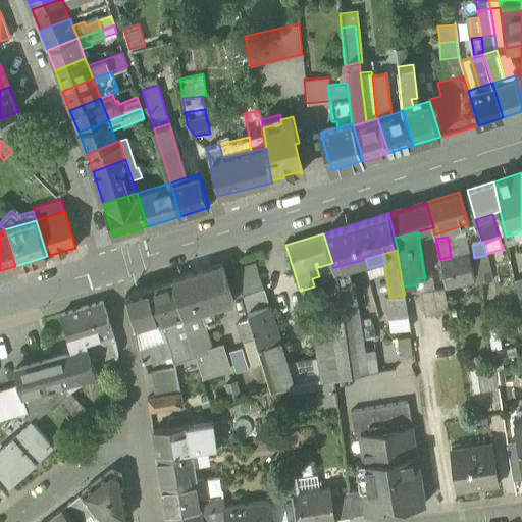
[(467,254),(451,257),(439,259),(445,286),(472,282),(467,254)]
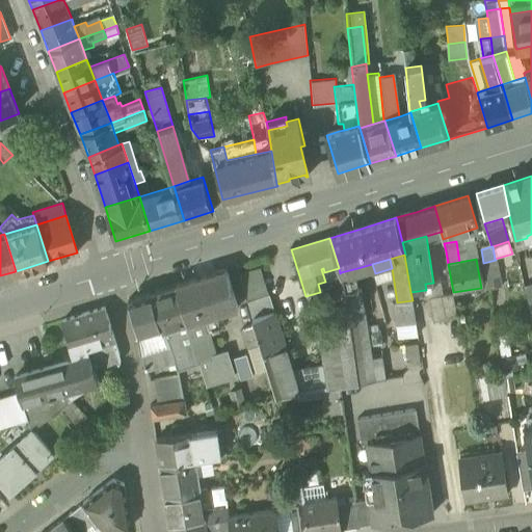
[(501,287),(496,260),(483,263),(489,289),(501,287)]
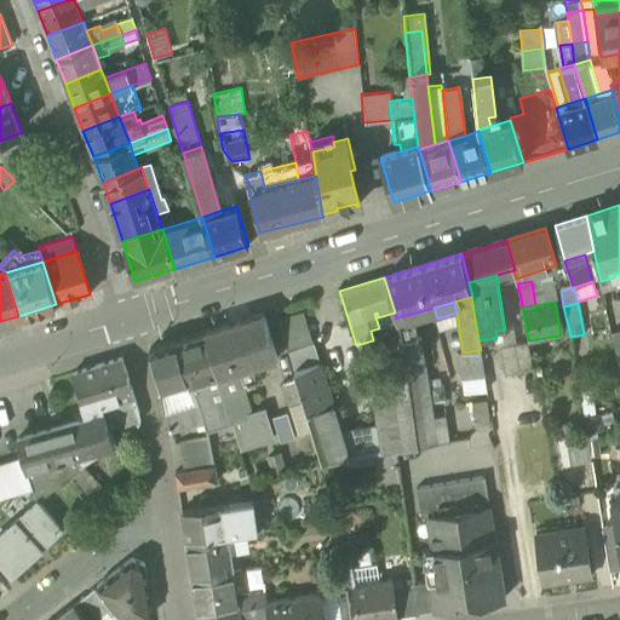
[(279,319),(288,352),(314,345),(303,311),(279,319)]
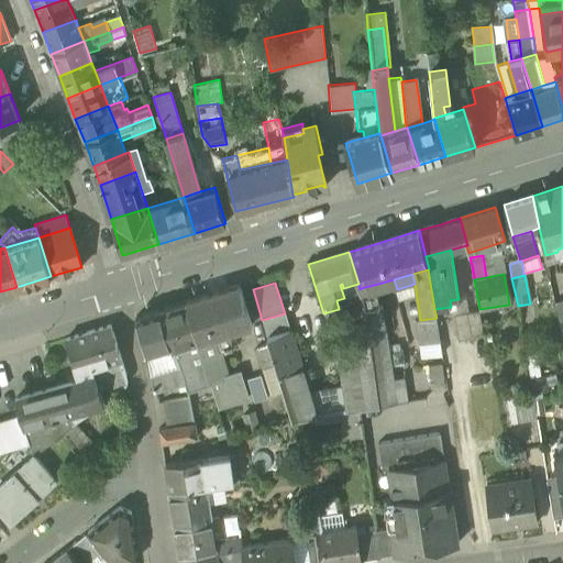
[(393,378),(378,284),(361,288),(366,326),(368,340),(379,405),(397,403),(393,378)]
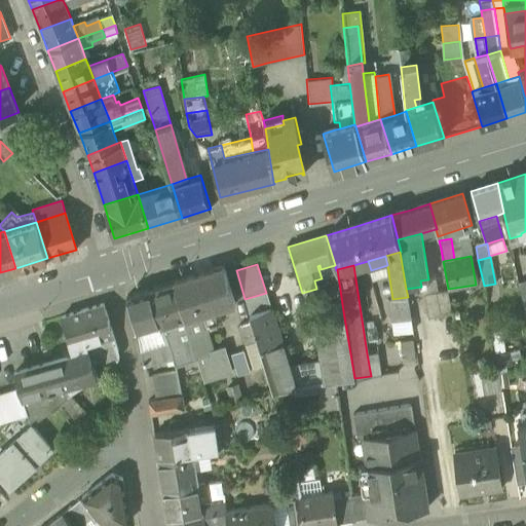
[(185,315),(197,358),(212,353),(211,350),(199,314),(234,304),(223,267),(175,282),(185,315)]
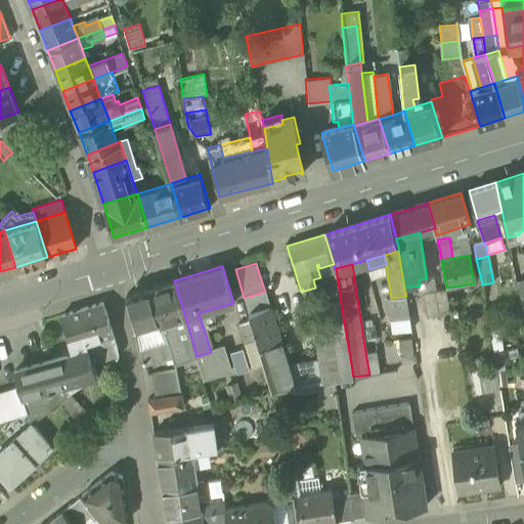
[(160,321),(184,314),(174,280),(148,289),(159,322),(160,321)]
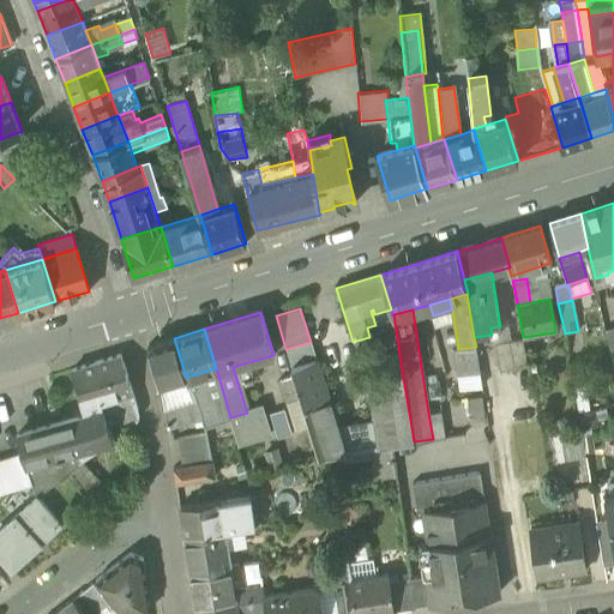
[(161,385),(186,378),(174,338),(149,345),(161,385)]
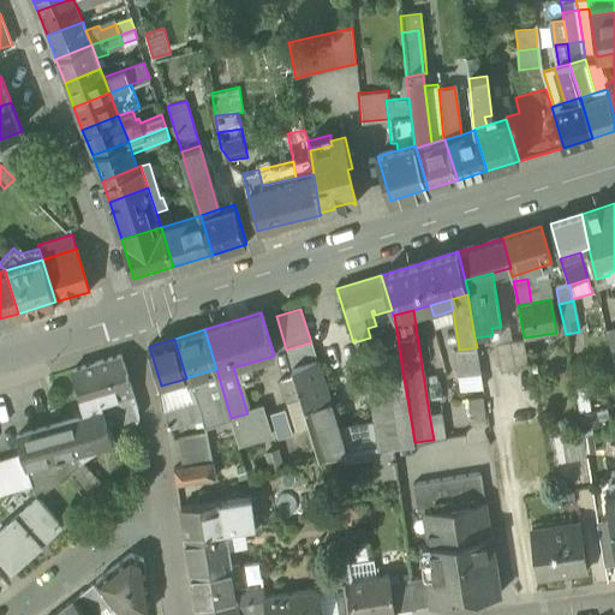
[(524,339),(509,341),(514,369),(529,365),(524,339)]
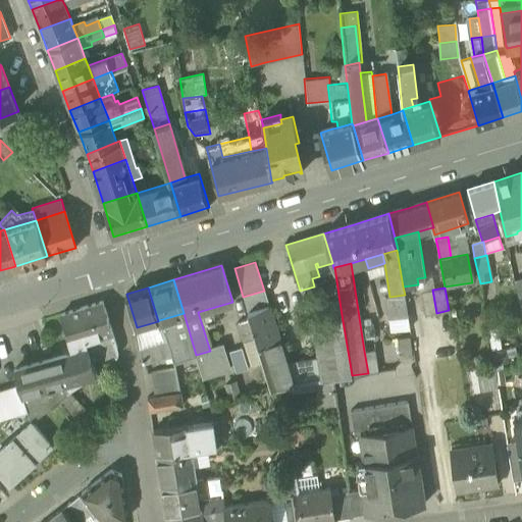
[(424,315),(436,313),(432,290),(420,292),(424,315)]
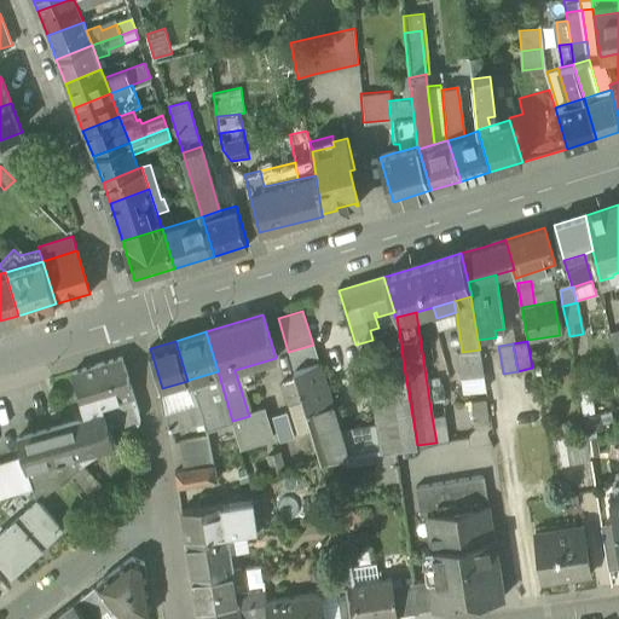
[(288,352),(294,370),(319,363),(313,345),(288,352)]
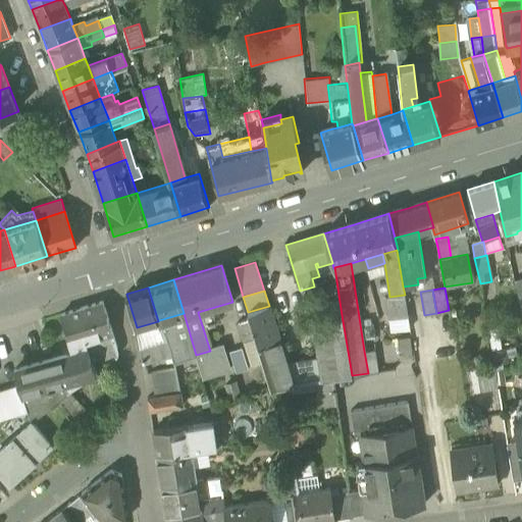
[(408,317),(405,295),(389,297),(384,298),(388,320),(408,317)]
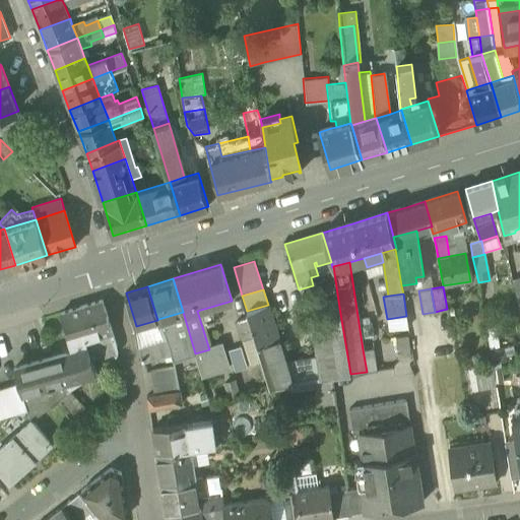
[(72,351),(55,356),(62,381),(87,374),(95,372),(92,362),(117,355),(116,354),(117,346),(103,300),(79,307),(61,312),(72,351)]
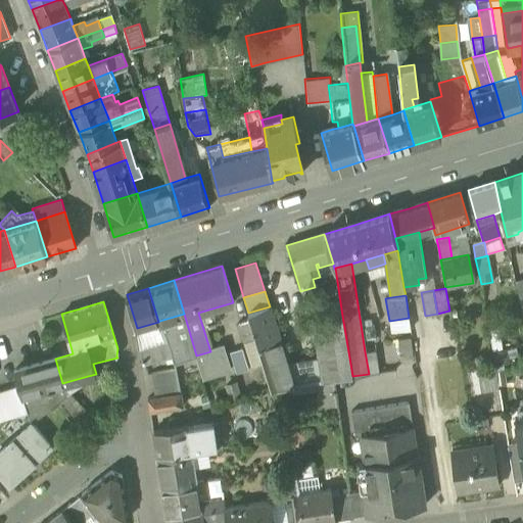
[(317,306),(319,320),(342,316),(340,302),(317,306)]
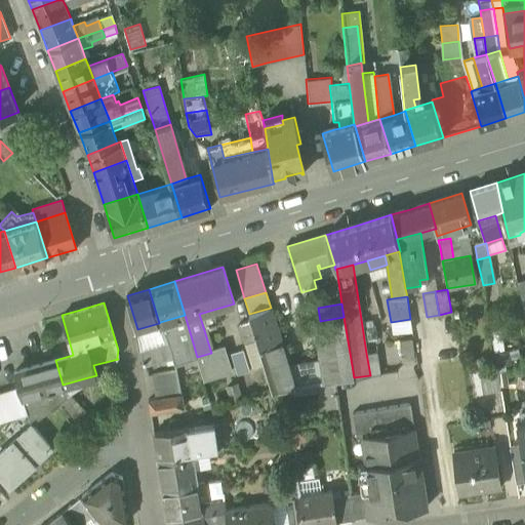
[(265,364),(273,390),(325,381),(321,359),(319,360),(288,364),(271,308),(249,314),(251,320),(265,364)]
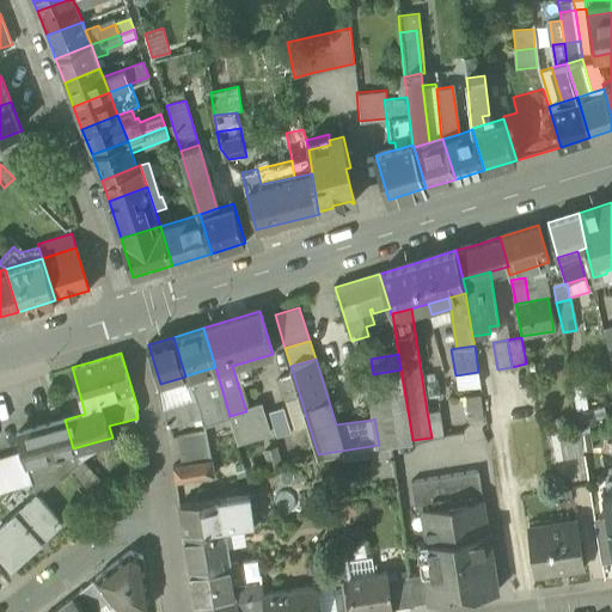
[(215,367),(187,375),(195,397),(200,415),(203,426),(231,417),(230,416),(215,367)]
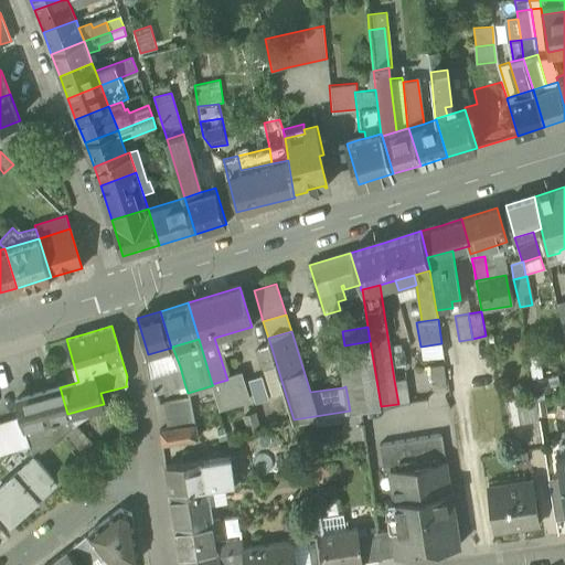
[(345,386),(350,411),(360,409),(381,406),(370,341),(344,345),(338,347),(343,387),(345,386)]
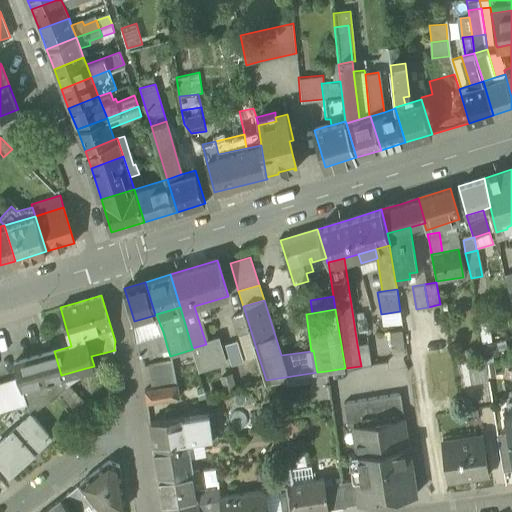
[(400,311),(381,314),(382,325),(402,322),(400,311)]
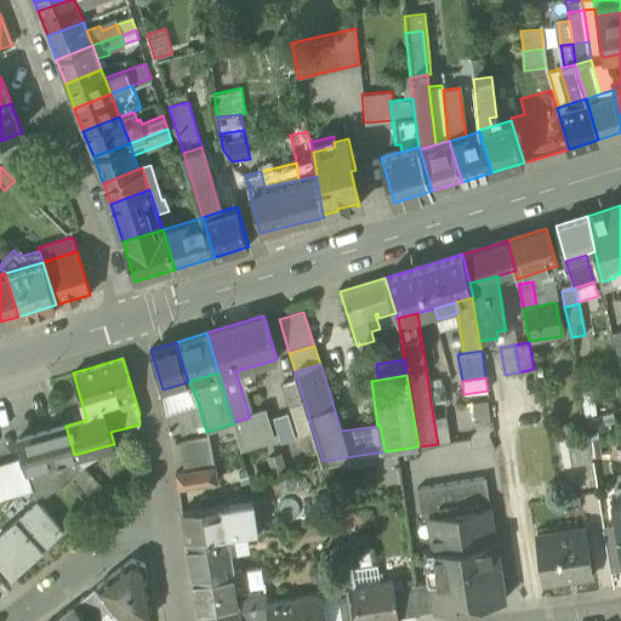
[(283,383),(298,436),(313,431),(297,379),(283,383)]
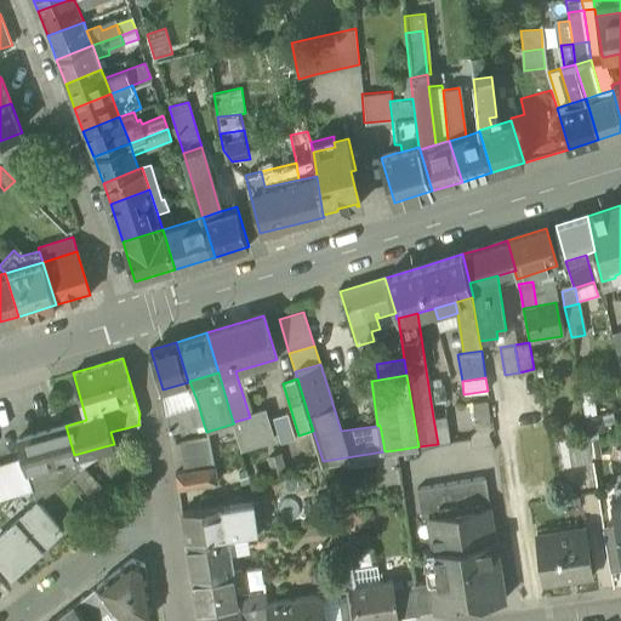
[(166,412),(169,431),(203,421),(198,403),(166,412)]
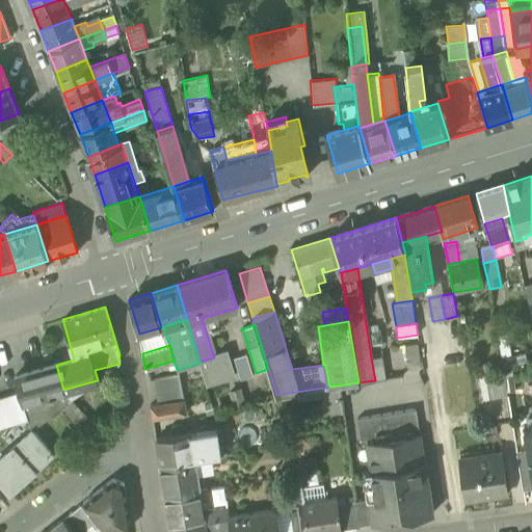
[(225,350),(213,354),(214,357),(200,362),(201,363),(207,384),(233,377),(225,350)]
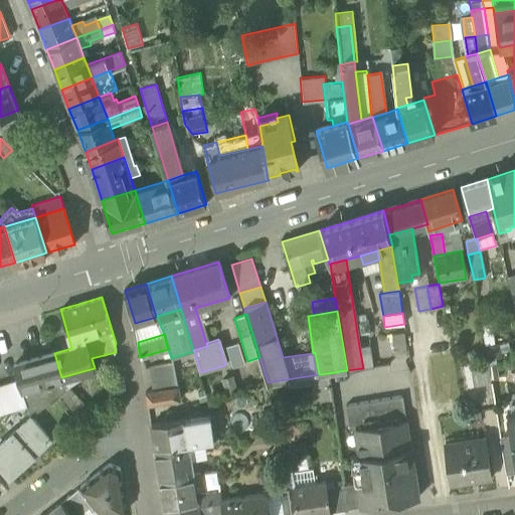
[(226,346),(232,367),(244,363),(237,342),(226,346)]
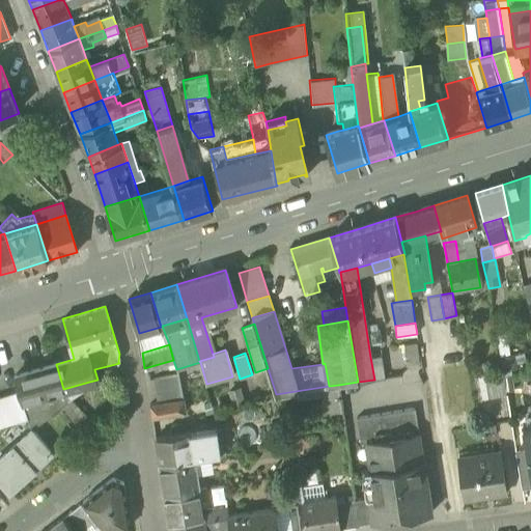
[(500,357),(502,372),(516,370),(514,354),(500,357)]
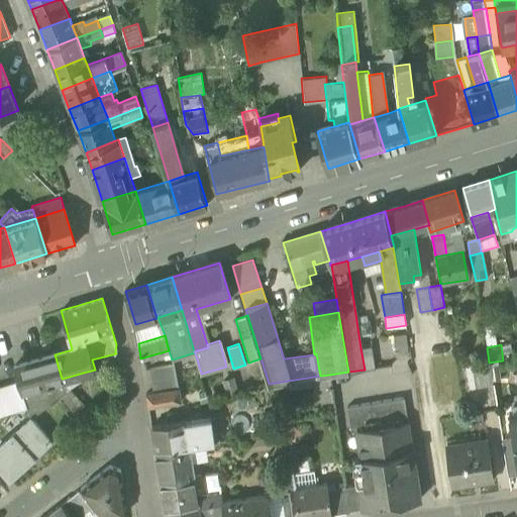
[(360,347),(365,370),(375,368),(371,346),(360,347)]
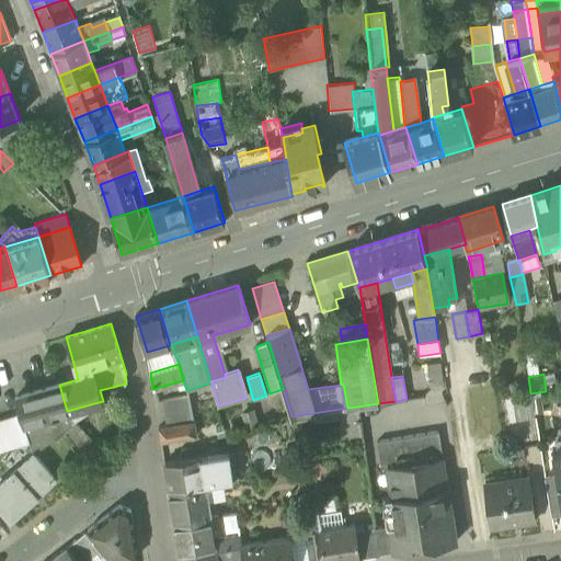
[(49,415),(67,411),(59,385),(16,397),(21,412),(24,422),(49,415)]
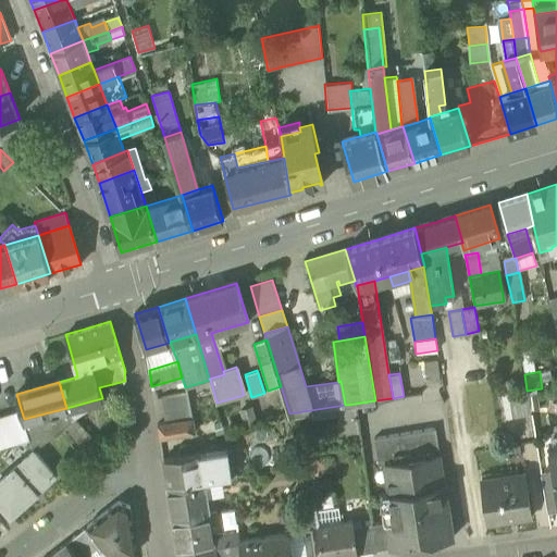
[(502,395),(506,420),(531,416),(527,391),(502,395)]
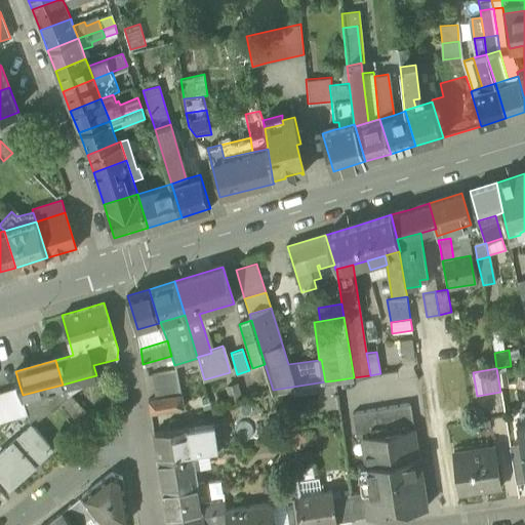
[(152,374),(156,397),(178,393),(174,370),(152,374)]
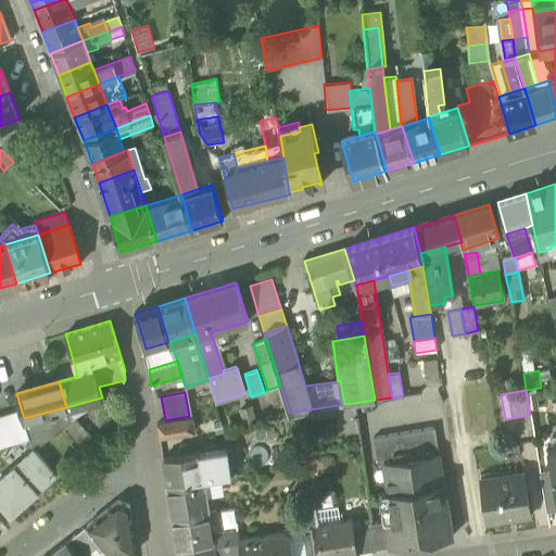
[(66,407),(74,416),(93,400),(66,407)]
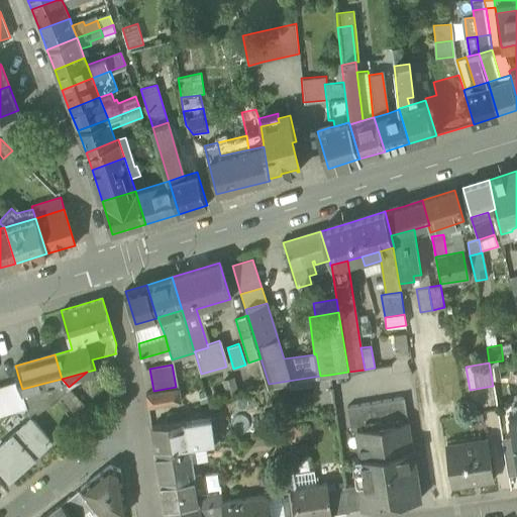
[(52,403),(60,395),(69,387),(62,379),(45,383),(49,396),(52,403)]
